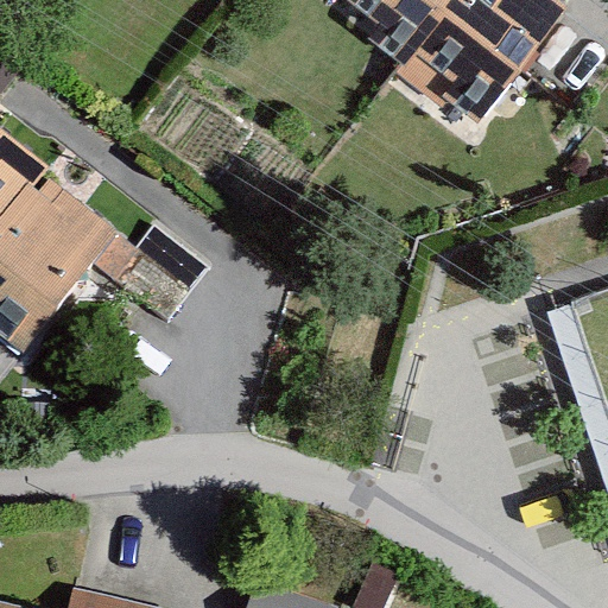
[(448,0),(374,0),(392,13),(380,29),(411,51),(418,42),(448,0)]
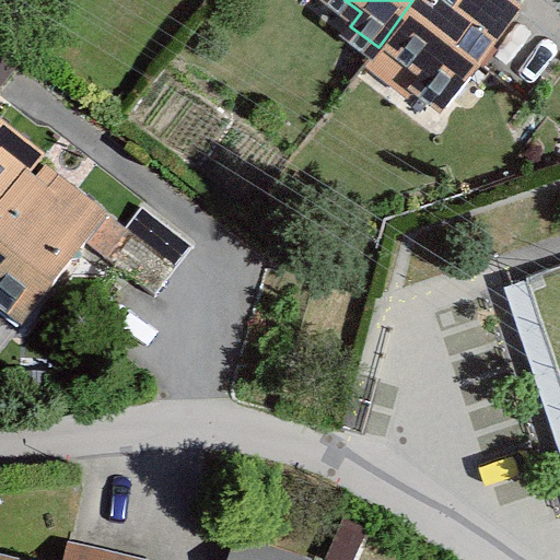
[(412,0),(385,38),(429,70),(422,79),(451,101),(523,0),(412,0)]
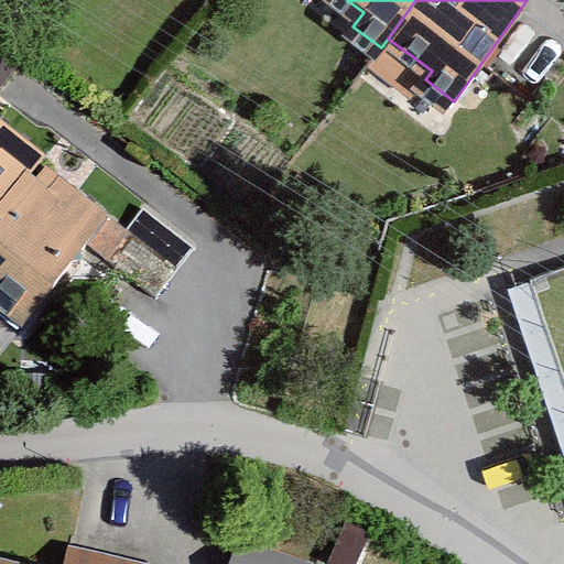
[(0,119),(0,311),(22,326),(110,215),(47,165),(46,155),(0,119)]
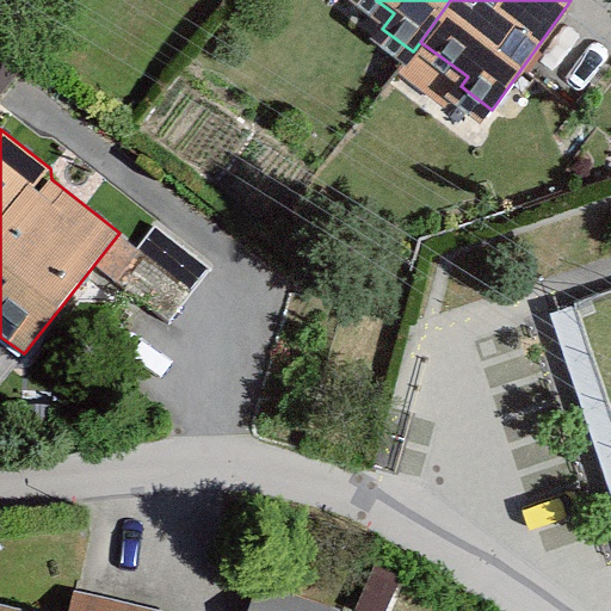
[(344,610),(345,610),(257,581),(247,610),(344,610)]
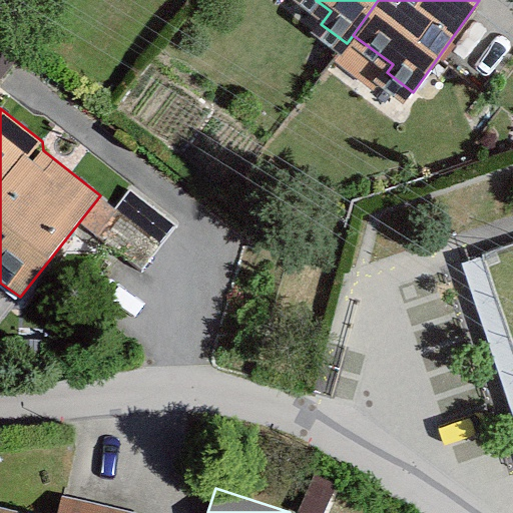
[(56,512),(21,512),(0,508),(0,512),(128,512),(60,497),(56,512)]
